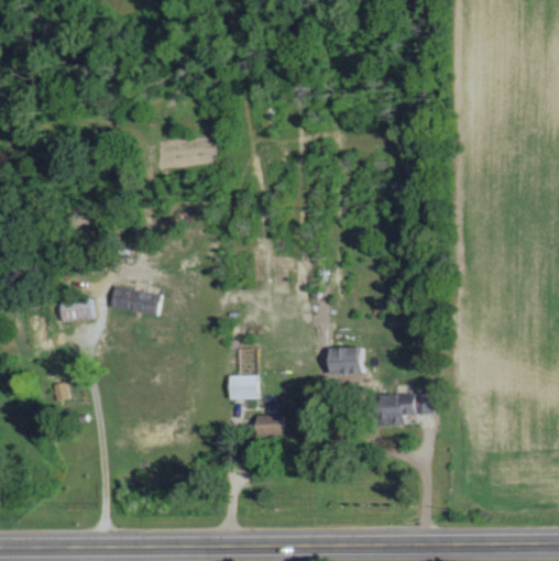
[(62,321),(92,319),(90,298),(59,300),(62,321)]
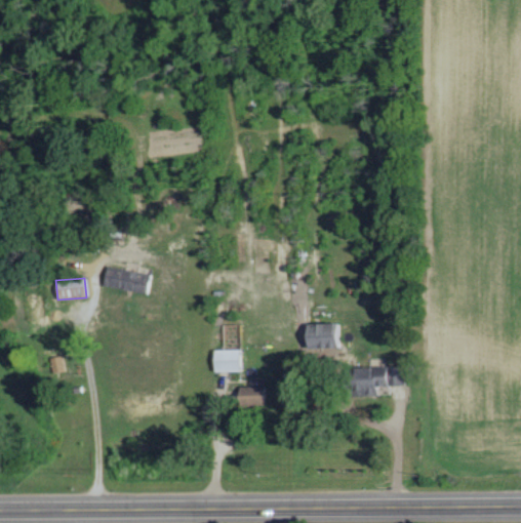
[(336,348),(336,323),(306,323),(306,348),(336,348)]
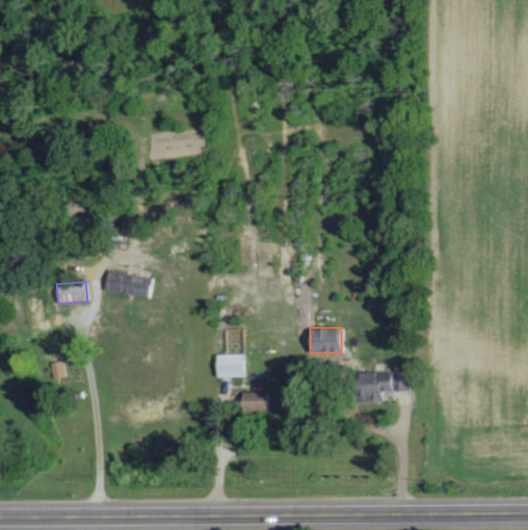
[(215,376),(241,376),(241,354),(215,354),(215,376)]
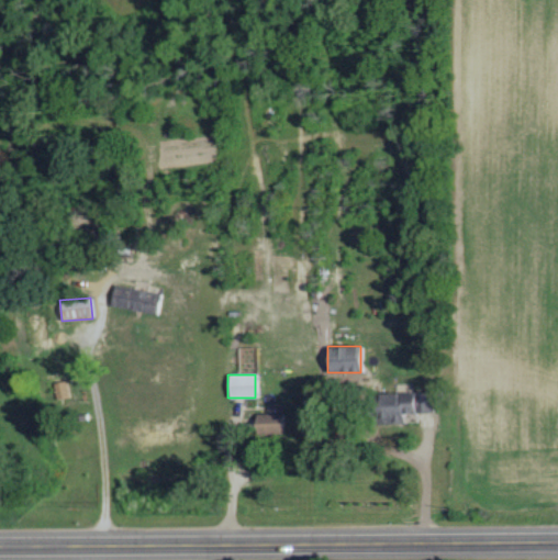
[(56,400),(66,396),(62,382),(53,385),(56,400)]
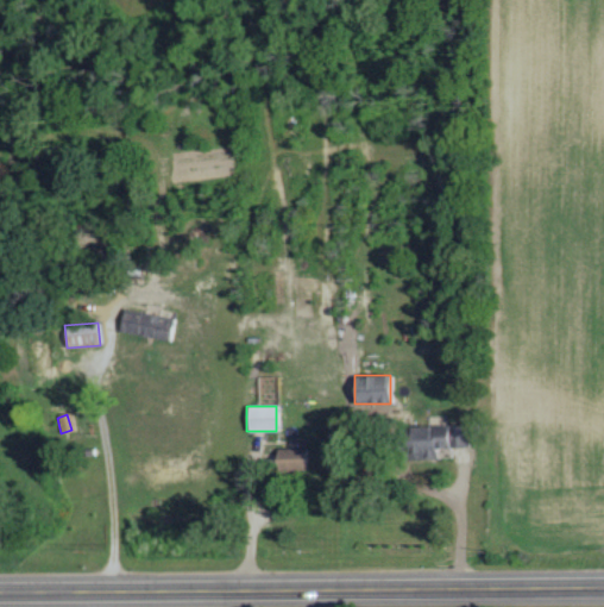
[(467,448),(466,426),(407,426),(407,460),(436,458),(436,449),(467,448)]
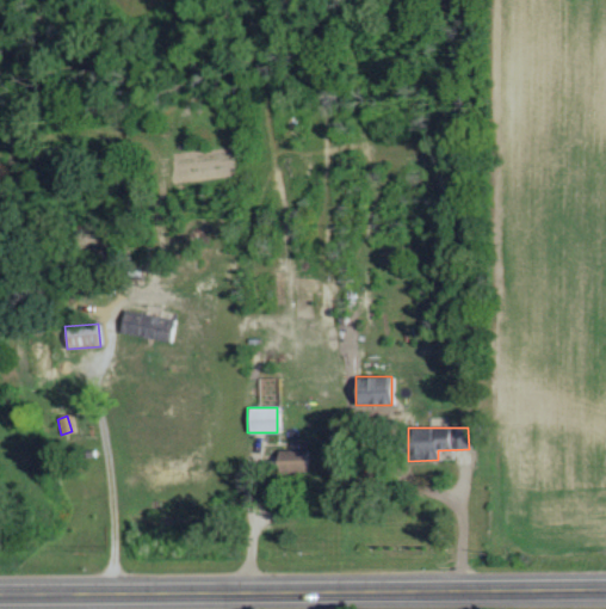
[(277,472),(305,472),(305,450),(277,450),(277,472)]
